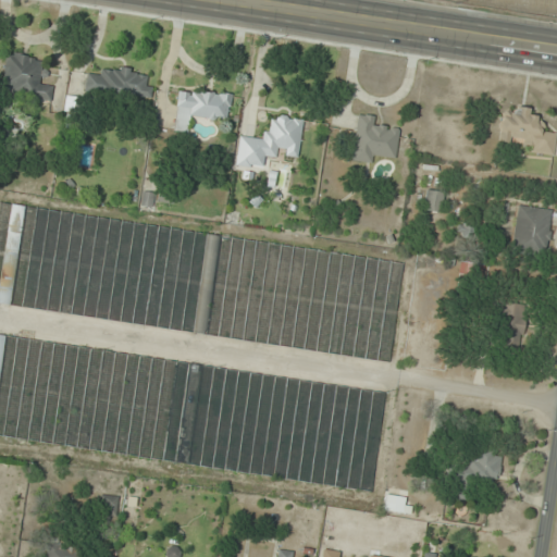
[(0,95),(50,101),(52,86),(42,85),(46,59),(5,53),(0,95)]
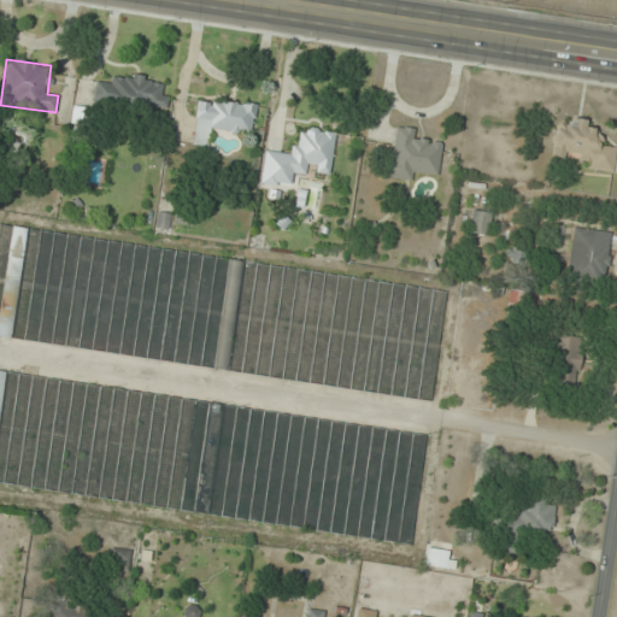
[(94,103),(164,110),(168,81),(111,75),(111,83),(95,81),(94,103)]
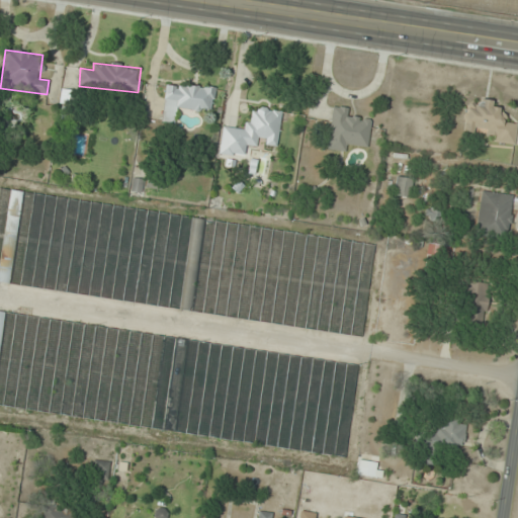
[(212,110),(214,86),(164,83),(162,122),(176,123),(177,108),(212,110)]
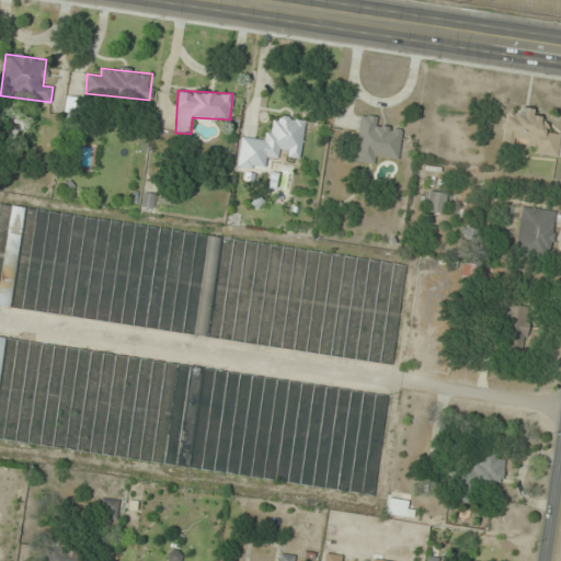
[(80,113),(81,98),(66,96),(65,112),(80,113)]
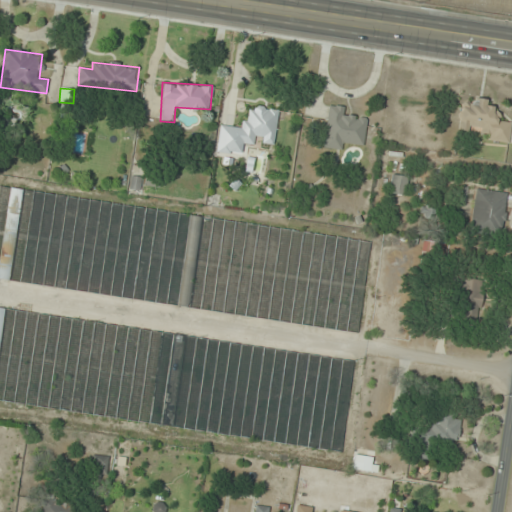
[(458,131),(509,138),(511,122),(500,121),(501,112),(492,111),(493,100),(472,97),(471,104),(462,102),(458,131)]
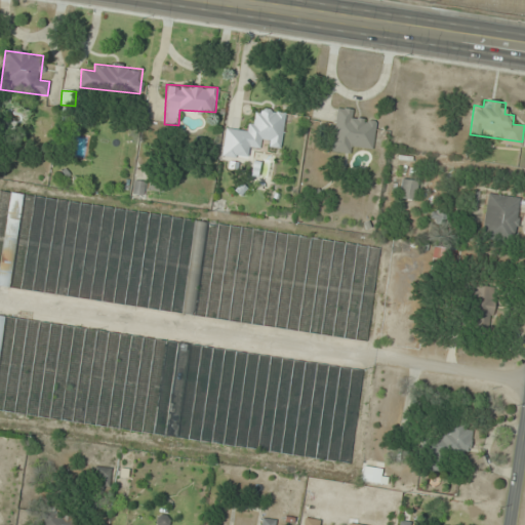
[(373,148),(375,123),(355,121),(356,109),(335,107),(331,152),(351,154),(352,146),(373,148)]
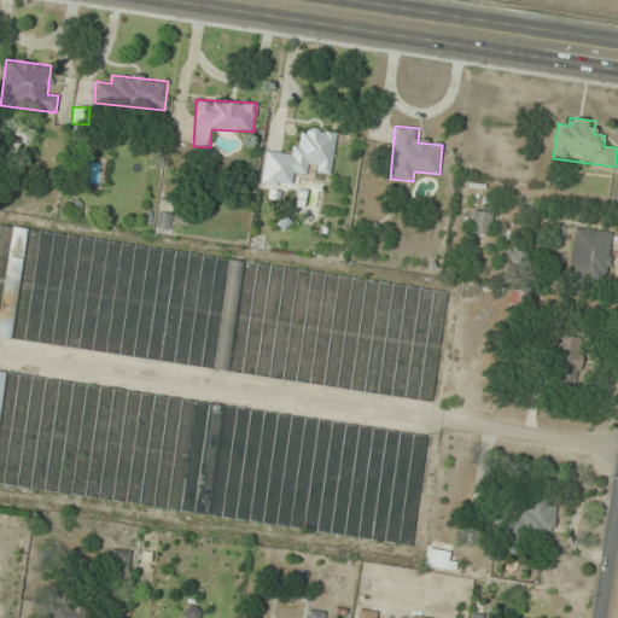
[(336,132),(297,128),(295,153),(264,151),(261,184),(292,187),(293,174),(307,175),(308,169),(332,172),(336,132)]
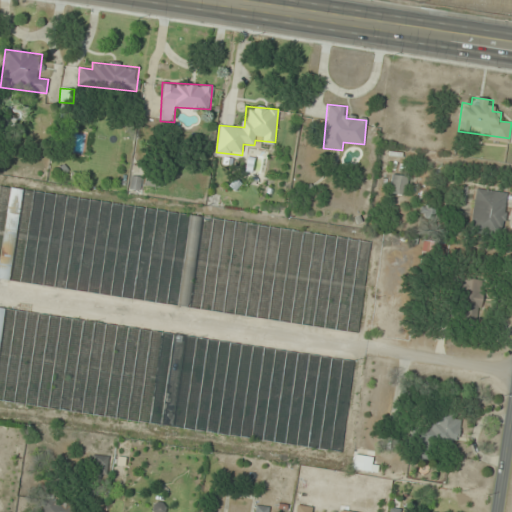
[(389,193),(405,195),(407,176),(392,174),(389,193)]
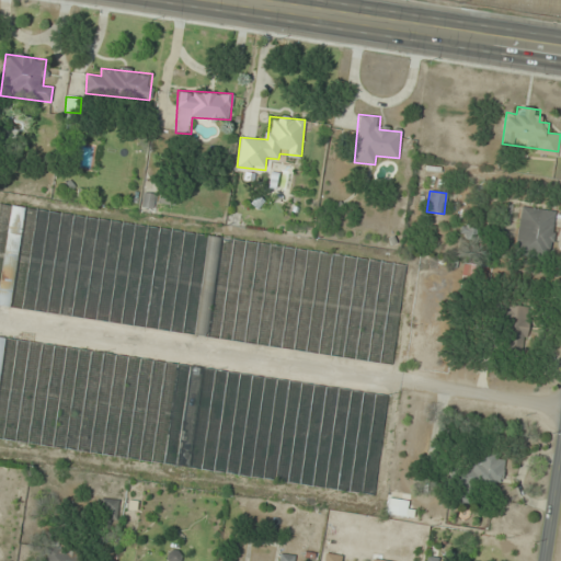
[(550,260),(556,210),(521,206),(514,255),(550,260)]
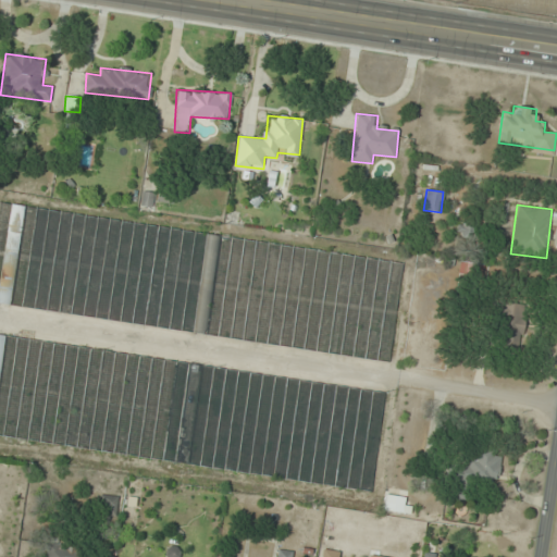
[(0,307),(391,354),(403,255),(0,206),(0,307)]
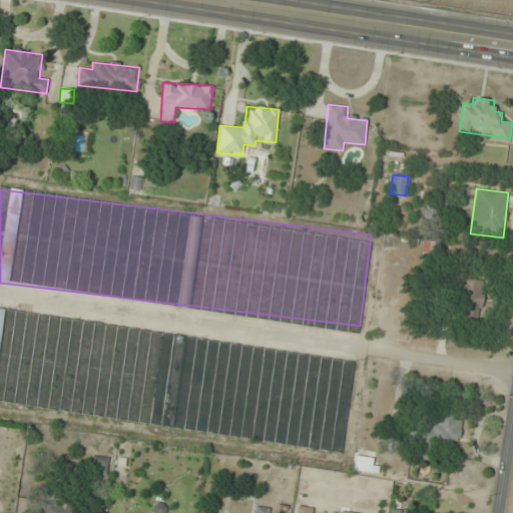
[(482,280),(461,280),(461,318),(482,318),(482,280)]
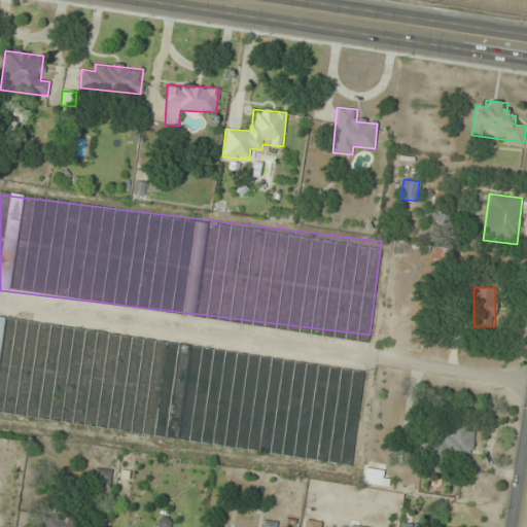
[(0,417),(352,459),(363,365),(0,321),(0,417)]
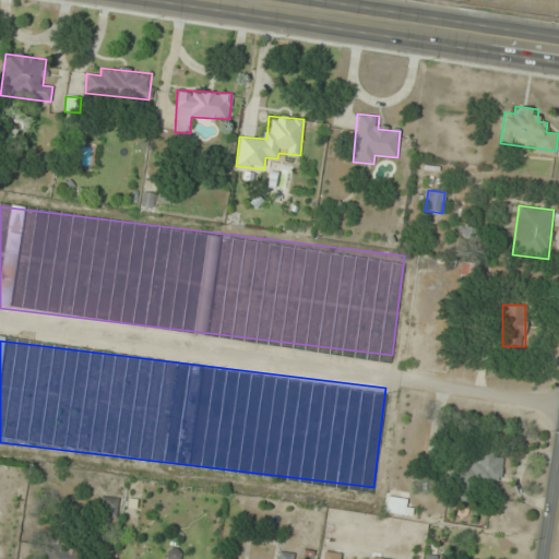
[(472,467),(452,465),(451,480),(460,482),(458,499),(471,500),(472,484),(499,486),(502,453),(473,450),(472,467)]
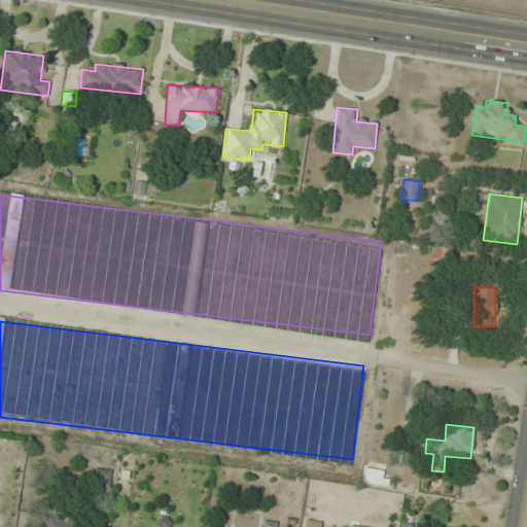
[(96,487),(110,487),(110,468),(96,468),(96,487)]
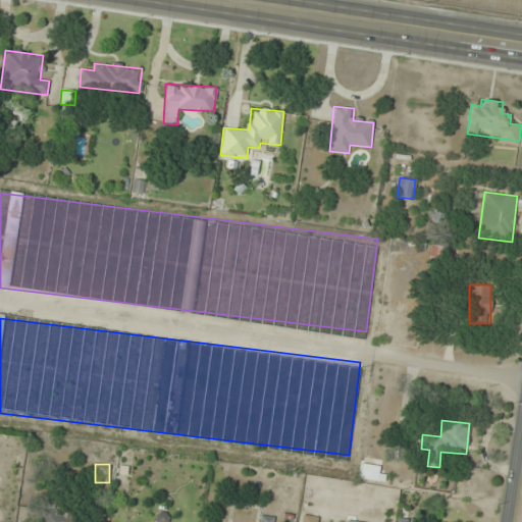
[(360,480),(383,481),(384,467),(360,466),(360,480)]
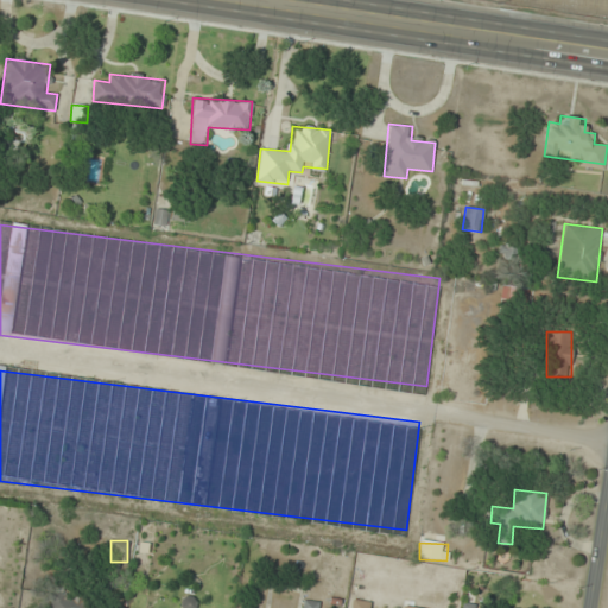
[(49,607),(87,607),(87,594),(50,594),(49,607)]
